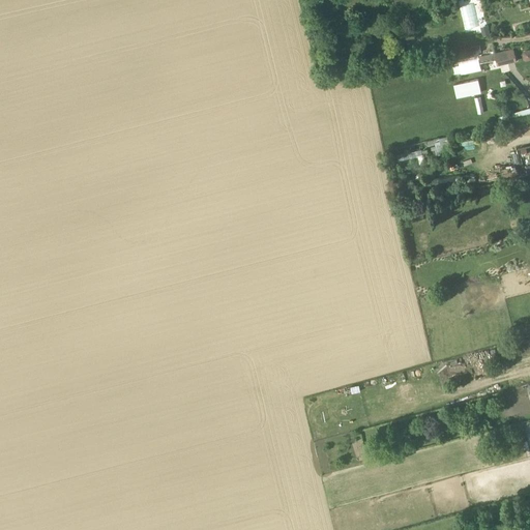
[(480,53),(481,53),(480,46),(464,49),(465,56),(480,53)]
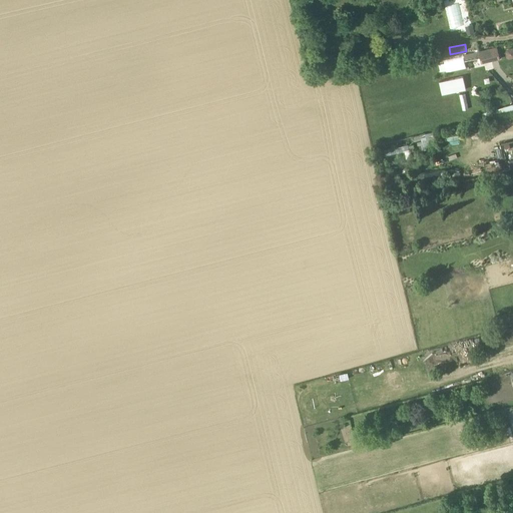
[(506,59),(512,55),(512,46),(512,45),(502,49),(506,59)]
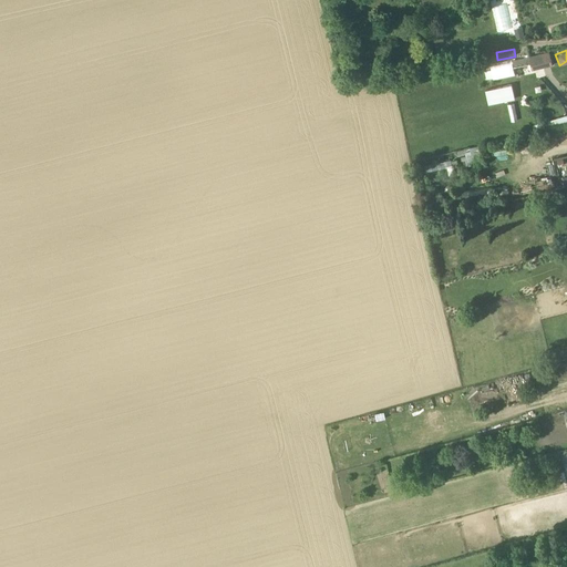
[(549,52),(528,57),(532,71),(553,66),(549,52)]
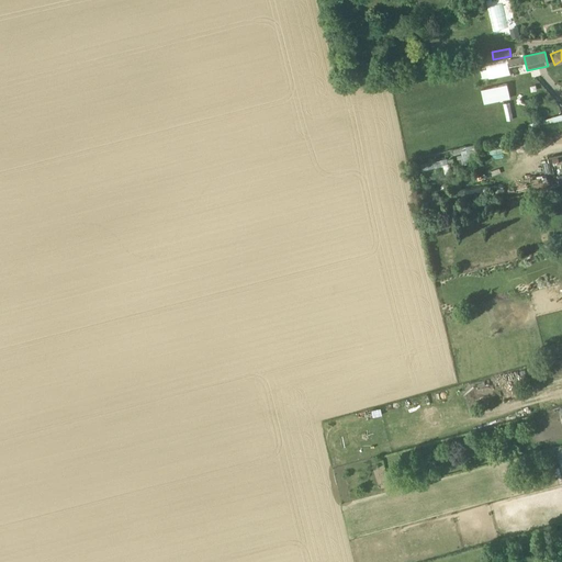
[(523,55),(506,59),(507,65),(524,62),(523,55)]
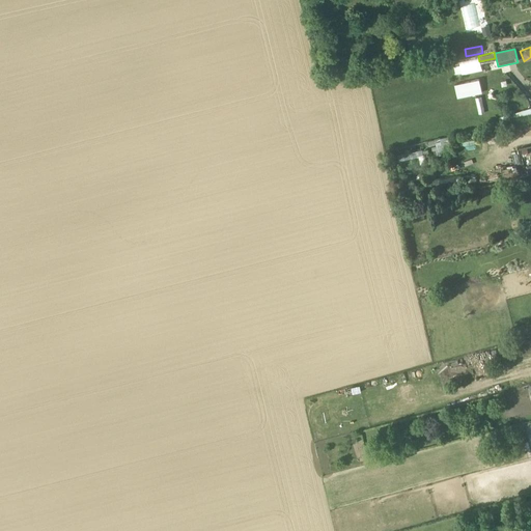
[(452,62),(454,74),(480,71),(478,59),(452,62)]
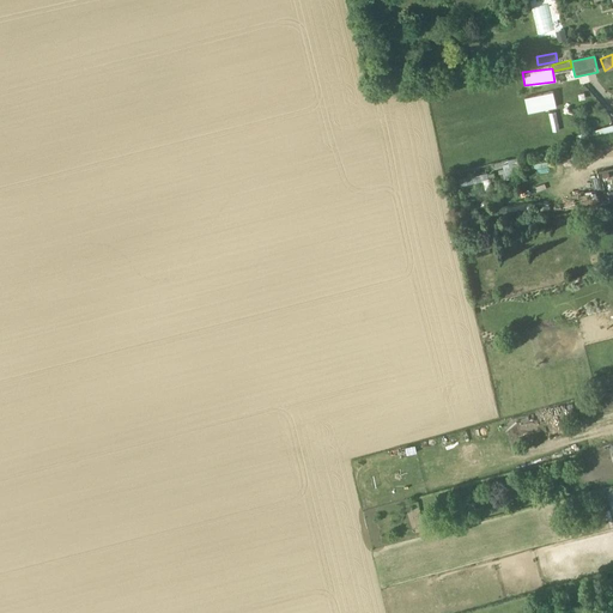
[(553,92),(525,98),(528,114),(557,108),(553,92)]
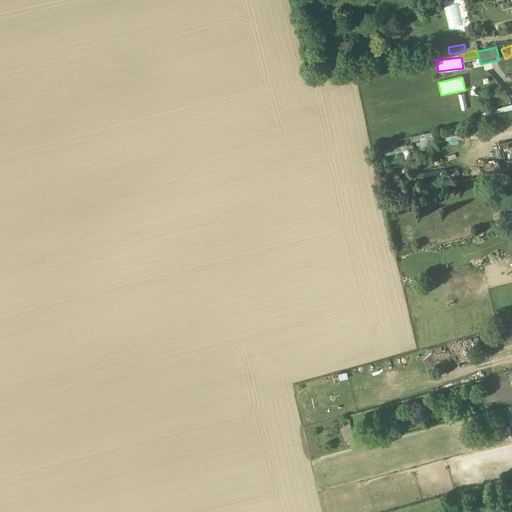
[(449,178),(456,181),(459,172),(452,170),(449,178)]
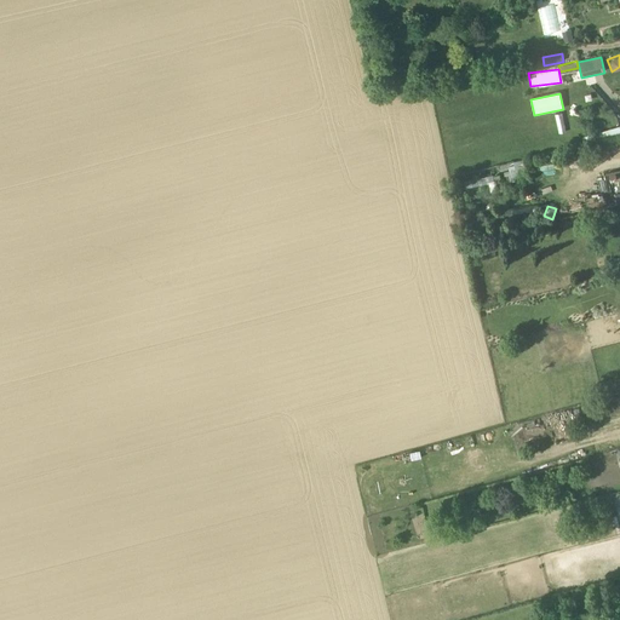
[(612,414),(619,412),(619,400),(613,402),(608,403),(612,414)]
